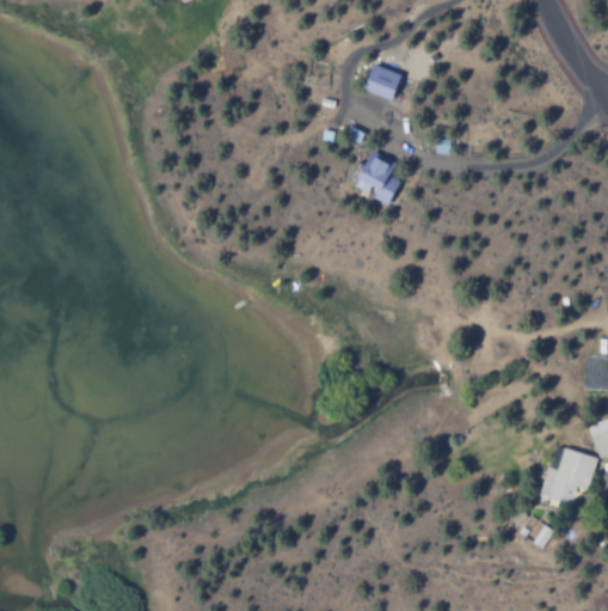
[(364,91),(393,99),(400,74),(373,65),(364,91)]
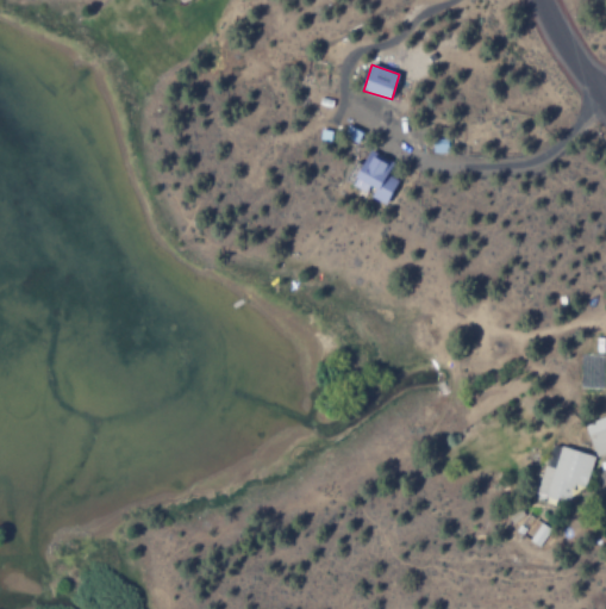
[(388,204),(399,179),(388,174),(394,162),(368,151),(354,186),(372,193),(370,197),(388,204)]
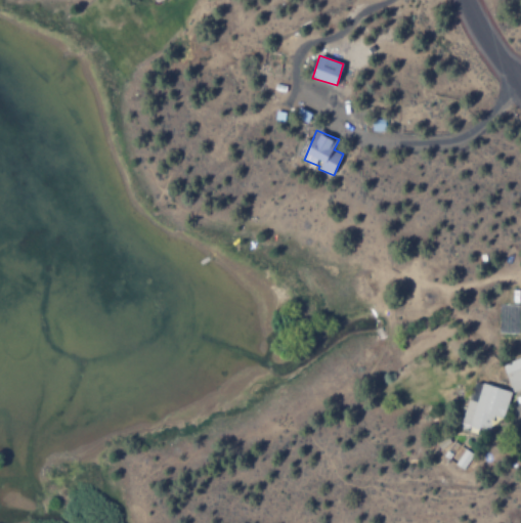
[(520,358),(504,364),(514,392),(520,389),(520,358)]
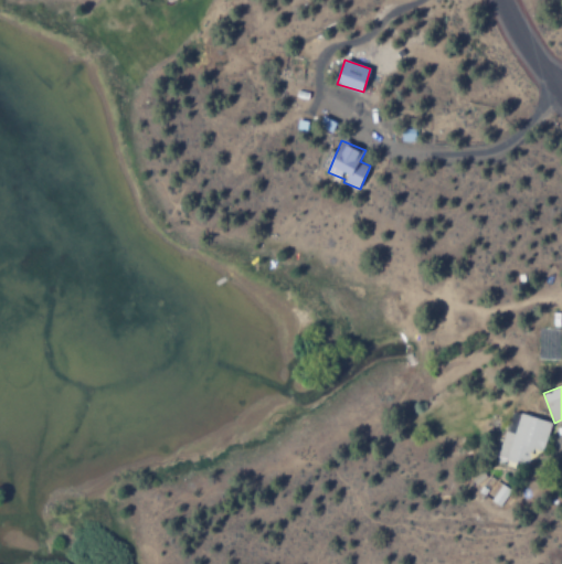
[(552,424),(522,414),(516,435),(506,432),(498,457),(522,465),(523,463),(530,465),(534,448),(543,451),(552,424)]
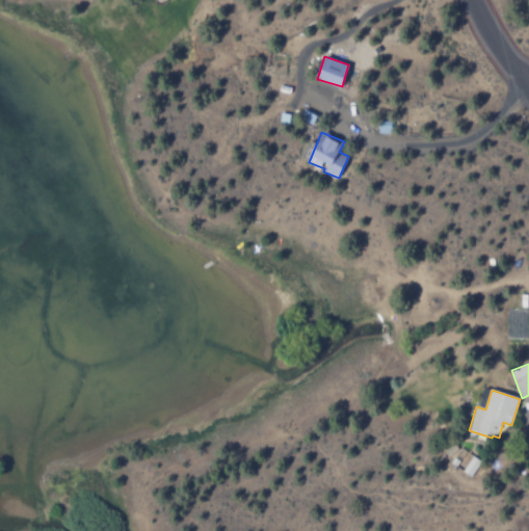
[(450,456),(445,450),(455,443),(459,449),(450,456)]
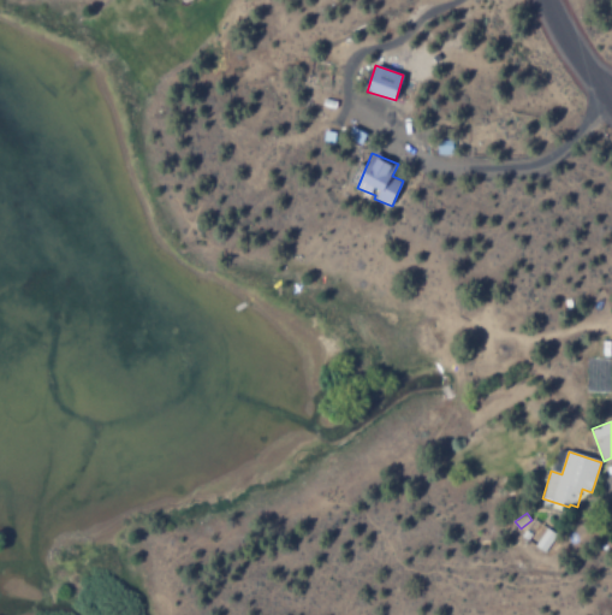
[(538,547),(548,530),(558,536),(547,553),(538,547)]
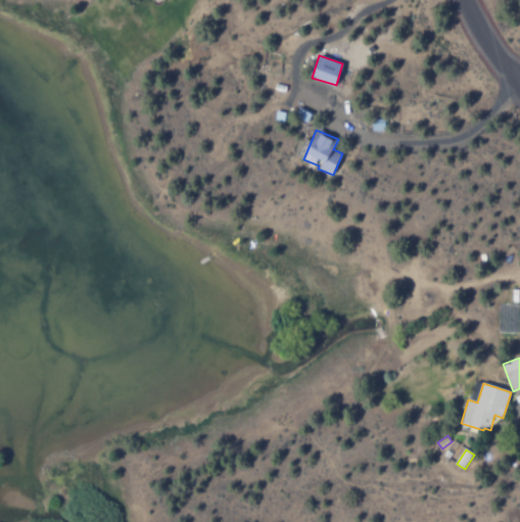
[(450,459),(444,456),(447,451),(453,454),(450,459)]
